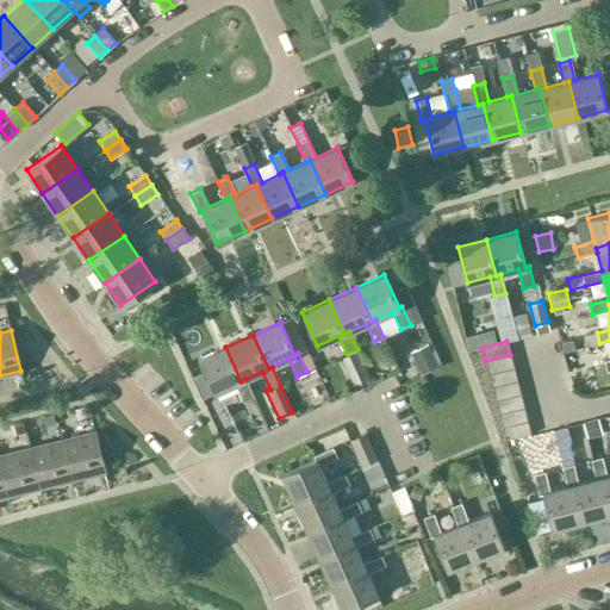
[(241,381),(225,347),(198,359),(213,393),(235,384),(243,402),(253,397),(246,379),(241,381)]
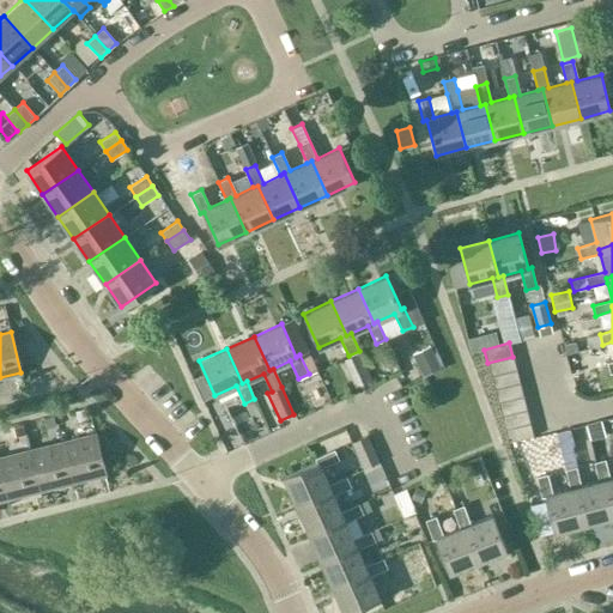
[(371,378),(359,352),(344,359),(356,386),(371,378)]
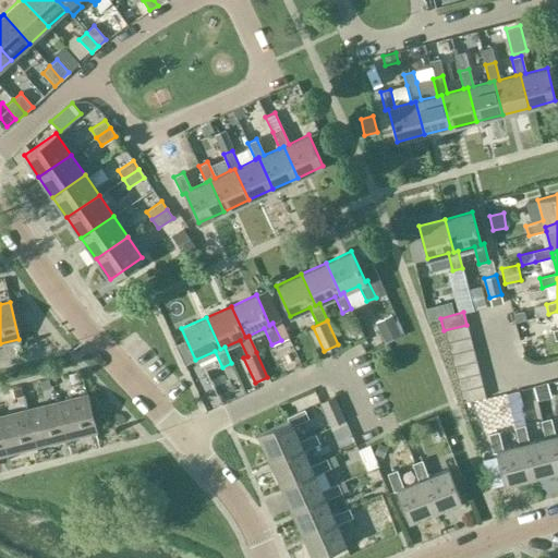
[(444,330),(447,342),(470,337),(466,325),(444,330)]
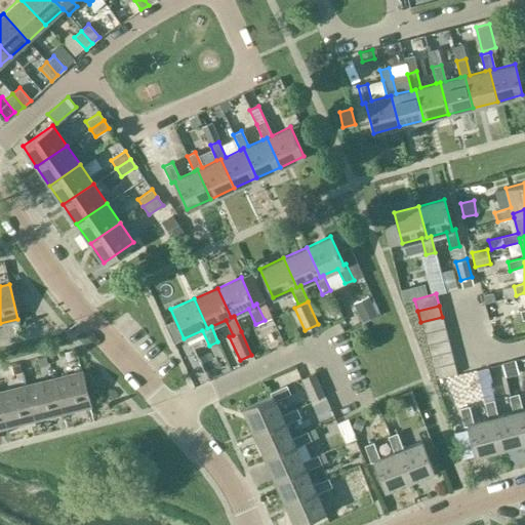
[(420,322),(423,333),(445,328),(442,317),(420,322)]
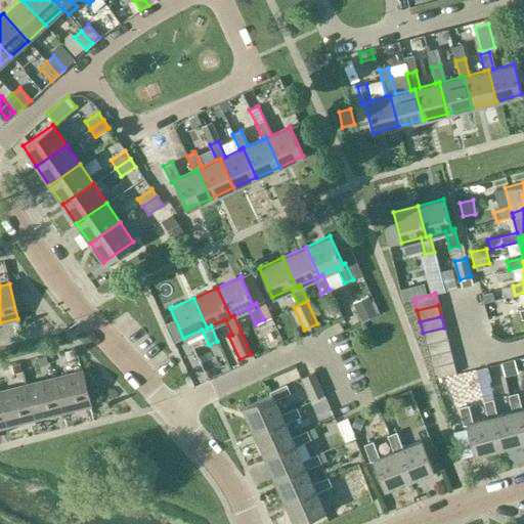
[(423,333),(426,344),(447,339),(444,328),(423,333)]
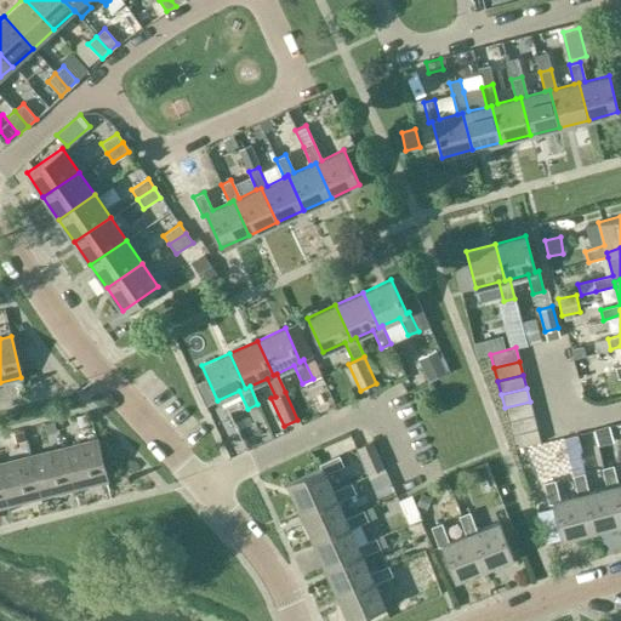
[(505,408),(507,421),(534,415),(530,402),(505,408)]
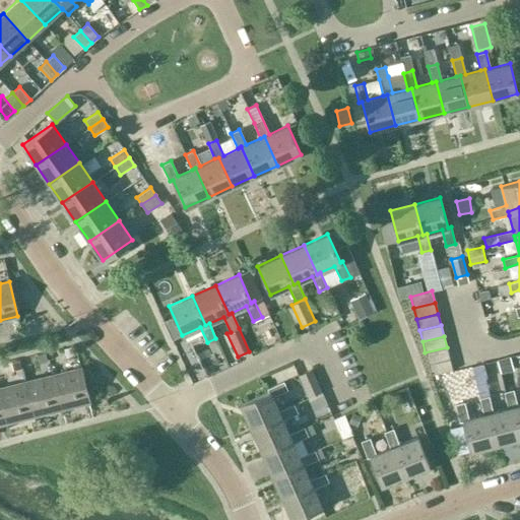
[(425,352),(428,365),(449,359),(447,347),(425,352)]
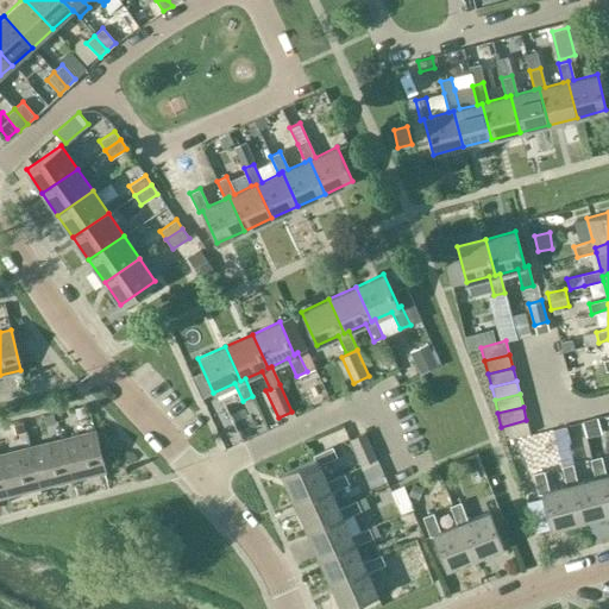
[(529,433),(526,420),(501,427),(504,440),(529,433)]
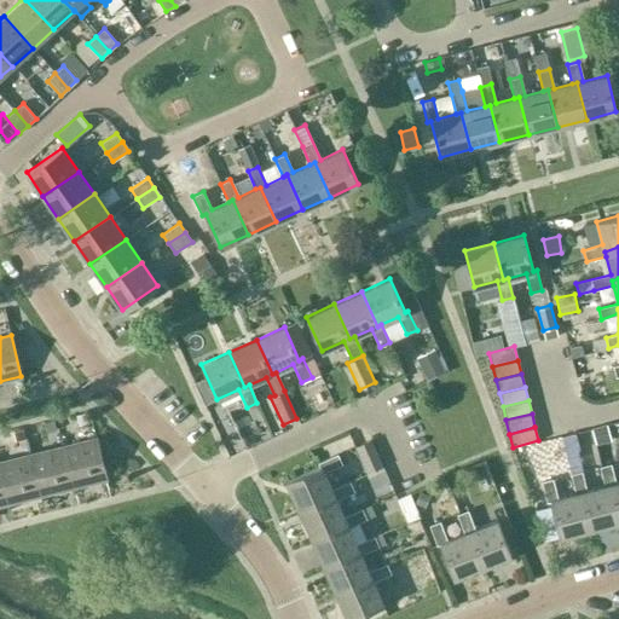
[(63,446),(73,487),(106,479),(97,438),(63,446)]
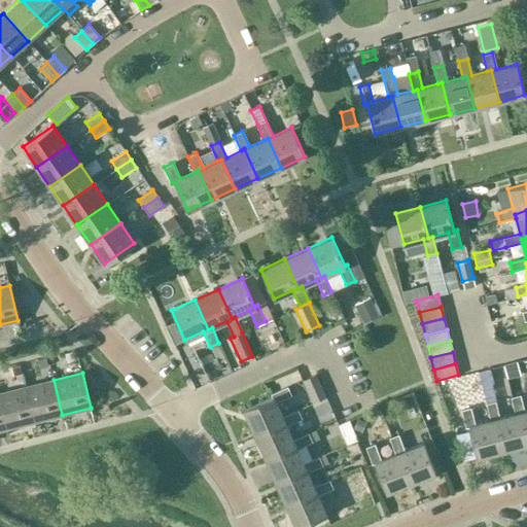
[(312,402),(325,397),(315,374),(302,380),(312,402)]
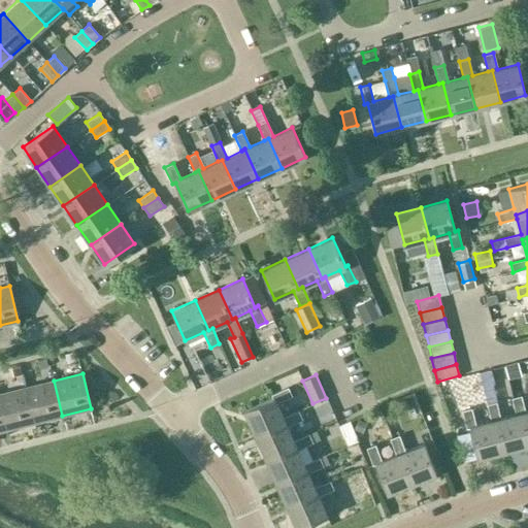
[(34,423),(62,416),(54,381),(26,388),(34,423)]
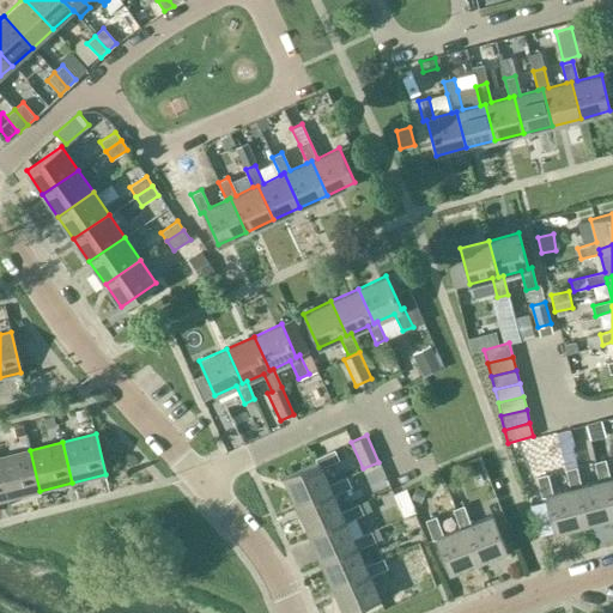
[(0,471),(7,499),(40,491),(30,450),(0,456),(0,471)]
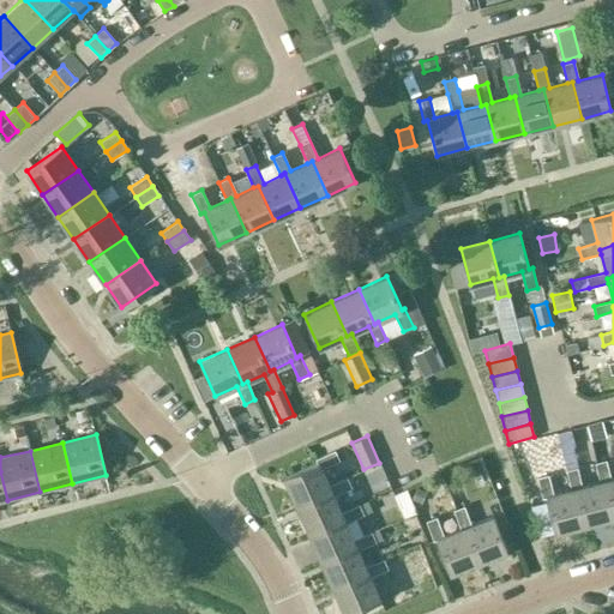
[(330,487),(329,486),(321,469),(339,461),(335,451),(315,459),(317,463),(283,477),(295,503),(330,487)]
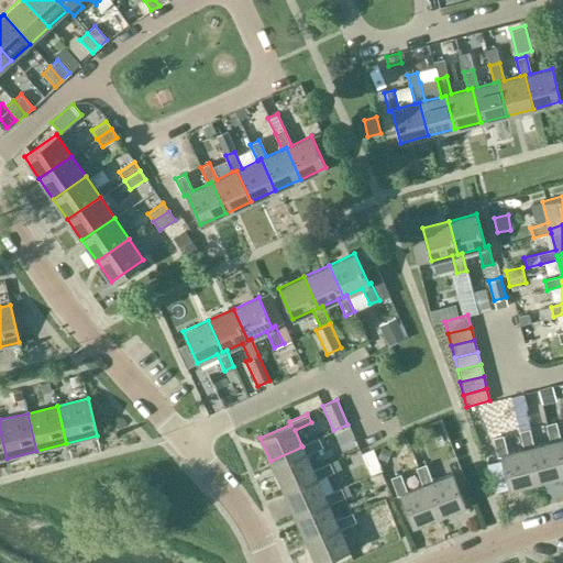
[(554,441),(562,474),(562,438),(560,440),(555,422),(545,424),(550,442),(554,441)]
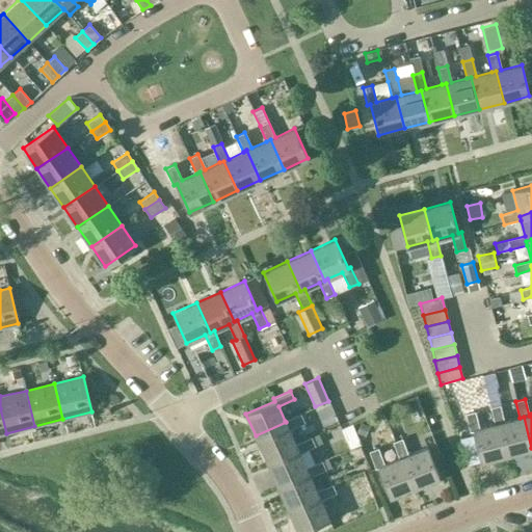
[(490,407),(495,424),(499,423),(506,455),(531,448),(524,417),(520,418),(504,422),(500,405),(490,407)]
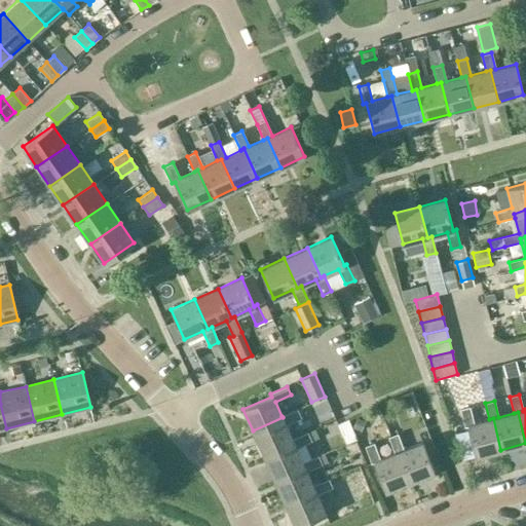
[(493,418),(489,419),(474,423),(470,407),(460,409),(464,426),(467,425),(476,456),(500,450),(493,418)]
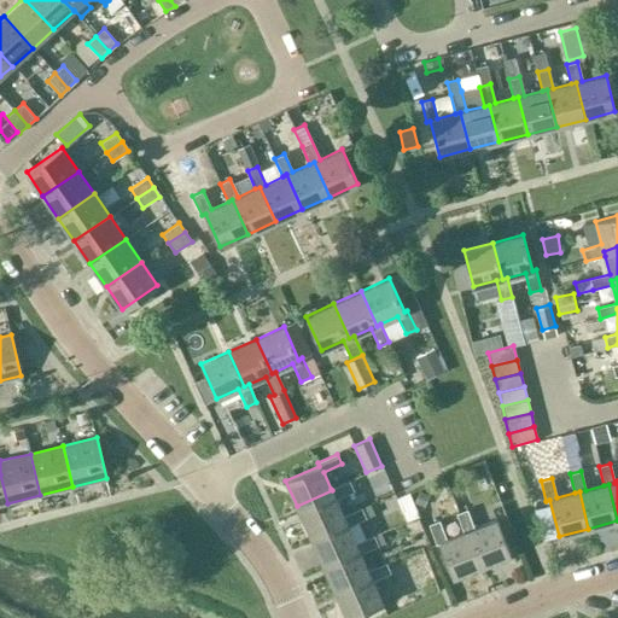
[(297,506),(309,534),(344,518),(343,517),(336,499),(354,491),(349,481),(331,489),(332,490),(297,506)]
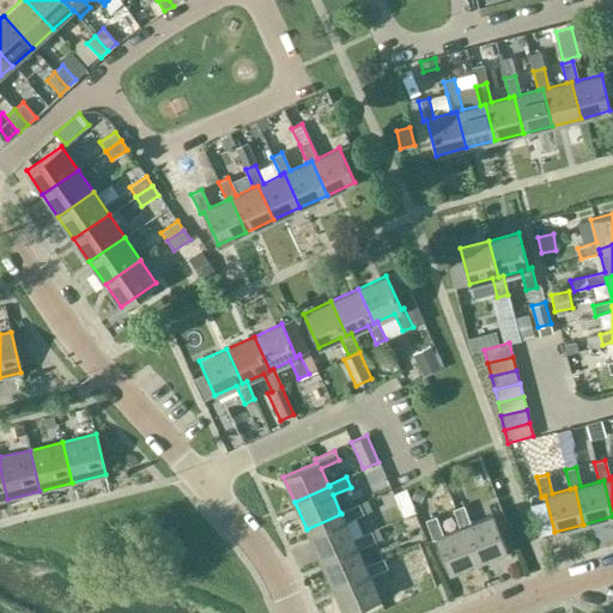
[(417,513),(407,490),(394,496),(404,519),(417,513)]
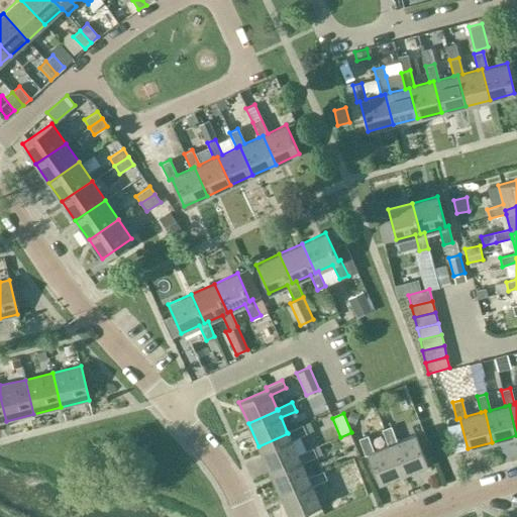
[(298,457),(297,454),(291,440),(306,433),(314,430),(310,421),(287,432),(288,433),(259,446),(270,470),(298,457)]
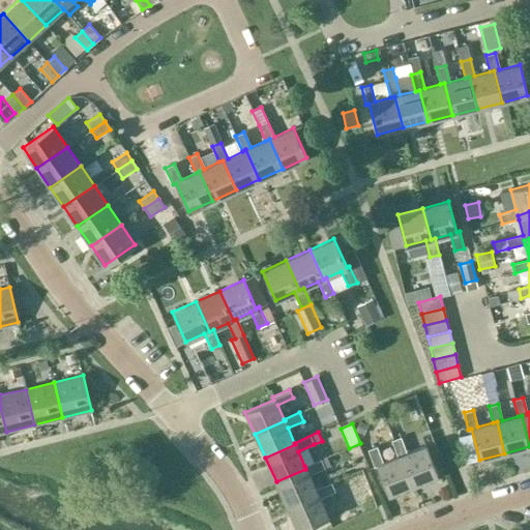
[(401,455),(413,486),(438,476),(425,446),(407,453),(401,437),(391,441),(398,457),(401,455)]
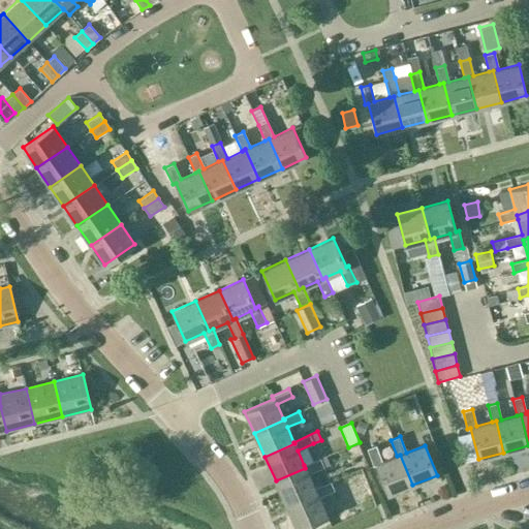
[(387,494),(412,485),(400,455),(397,456),(382,462),(376,445),(367,449),(373,466),(376,465),(387,494)]
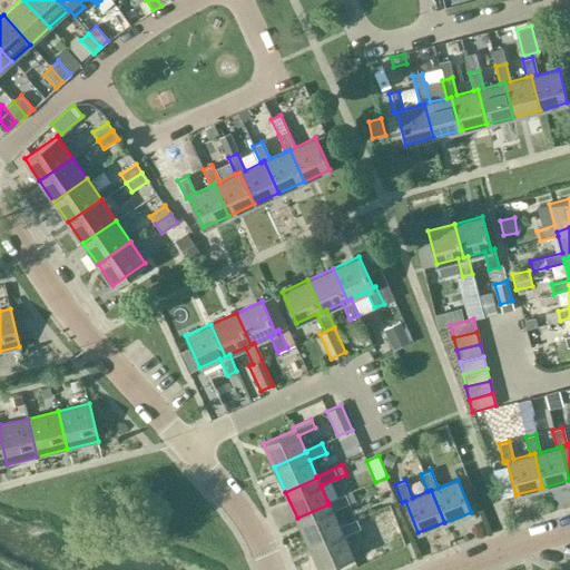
[(297,518),(308,544),(341,530),(338,527),(332,511),(356,500),(352,491),(327,501),(328,504),(297,518)]
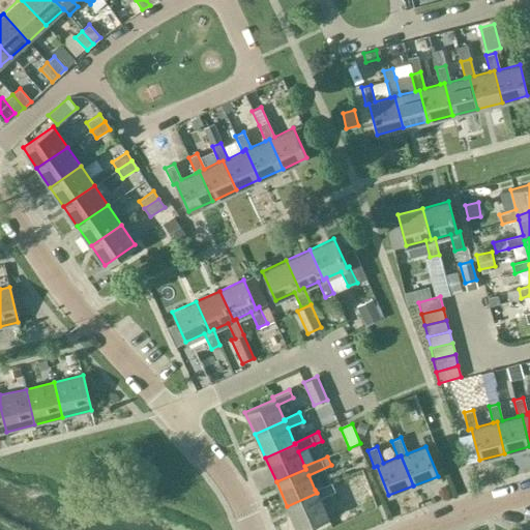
[(330,482),(315,490),(317,493),(287,506),(297,529),(298,529),(327,517),(319,498),(334,492),(330,482)]
